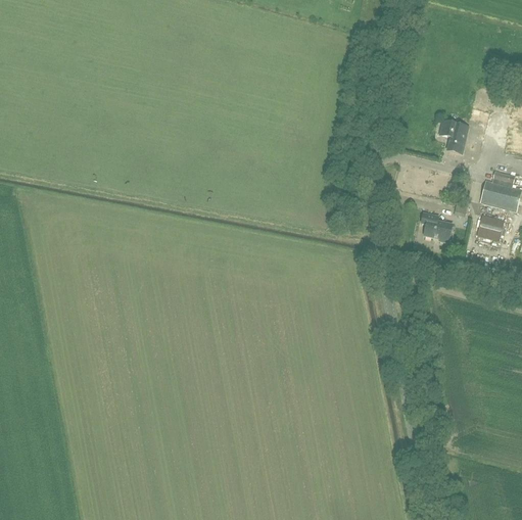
[(521,101),(513,100),(511,114),(521,115),(521,101)]
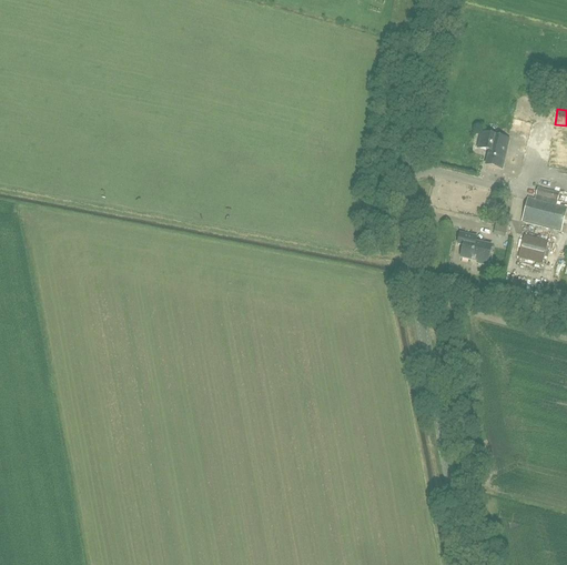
[(513,114),(510,127),(533,129),(534,118),(513,114)]
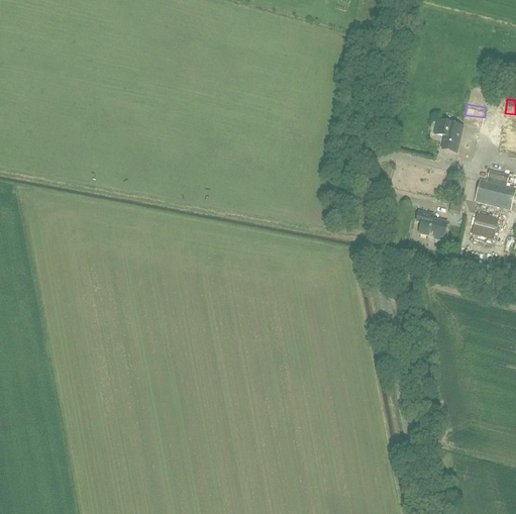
[(440,147),(453,150),(459,124),(436,118),(433,131),(443,134),(440,147)]
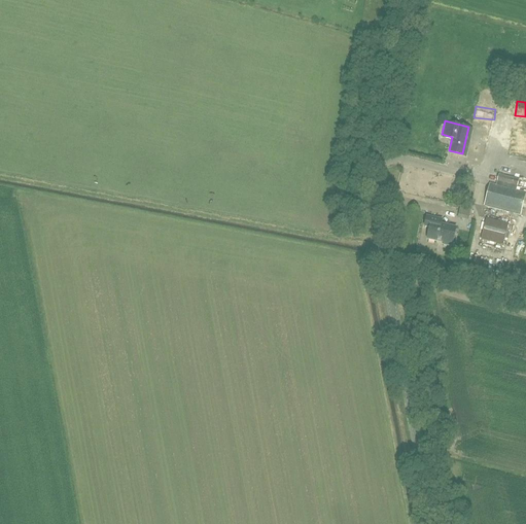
[(525,146),(525,138),(513,136),(512,144),(525,146)]
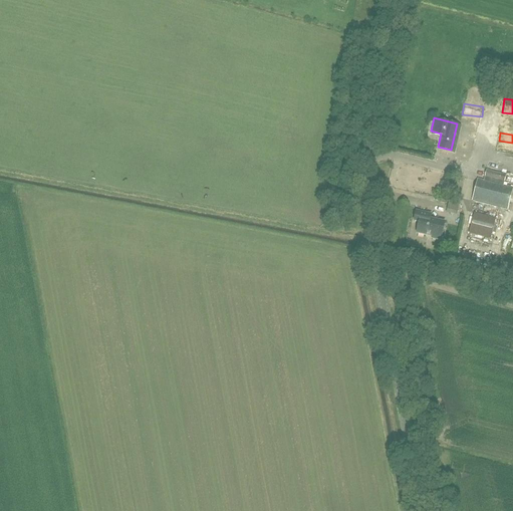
[(511,185),(502,183),(505,173),(485,168),(483,178),(477,177),(471,198),(506,207),(511,185)]
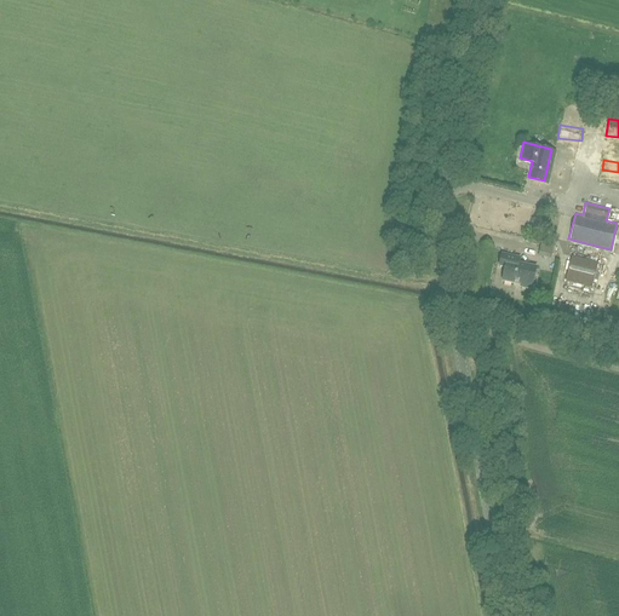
[(519,255),(500,251),(498,263),(504,264),(500,277),(519,282),(519,285),(529,287),(534,265),(517,262),(519,255)]
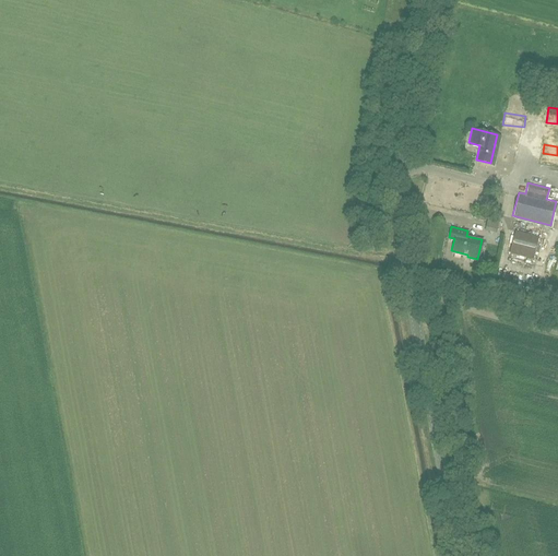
[(537,235),(515,228),(510,251),(532,257),(537,235)]
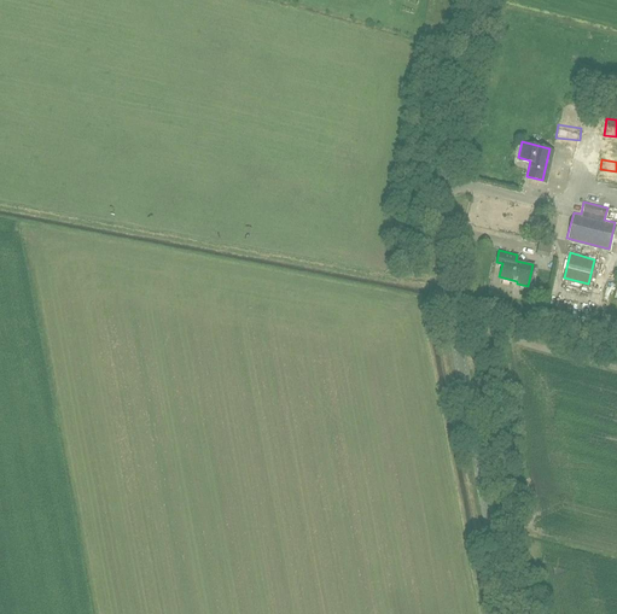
All buildings are outlined.
